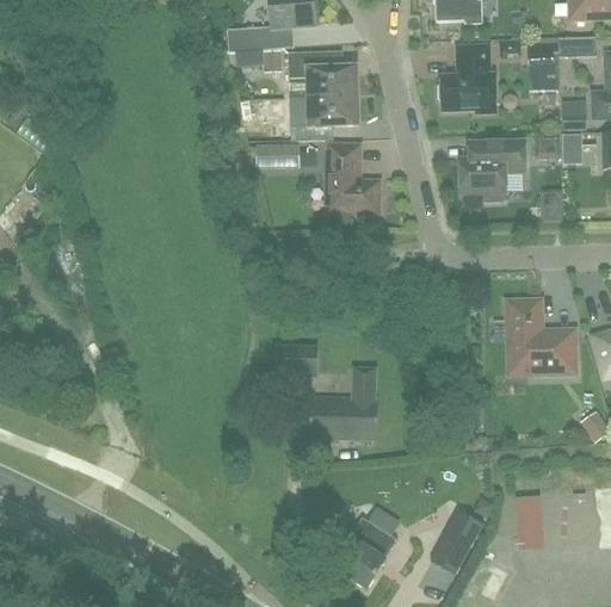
[(269,0),(271,26),(228,30),(229,51),(284,48),(282,26),(315,24),(313,0),(269,0)]
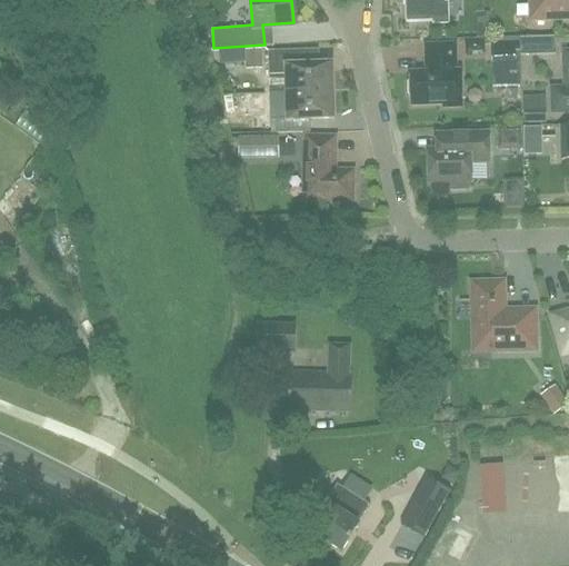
[(405,0),(406,19),(446,18),(443,0),(405,0)]
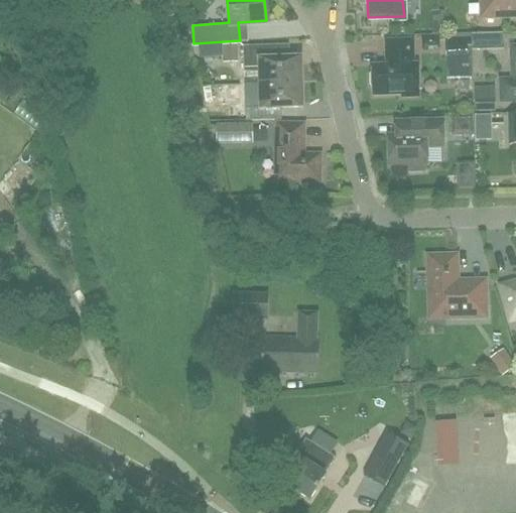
[(425,0),(426,15),(440,15),(439,0),(425,0)]
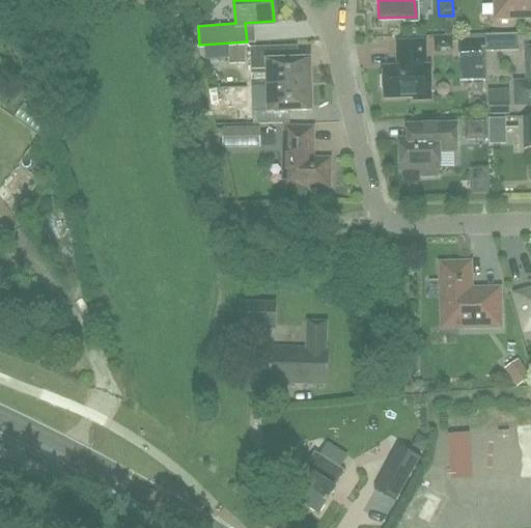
[(501,0),(501,16),(530,14),(530,0),(501,0)]
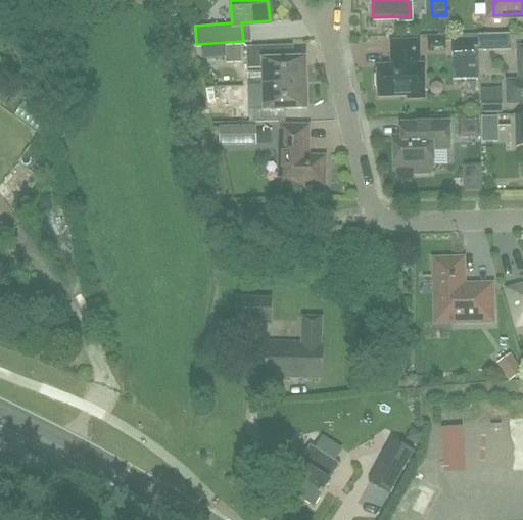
[(510,47),(510,31),(477,32),(477,48),(510,47)]
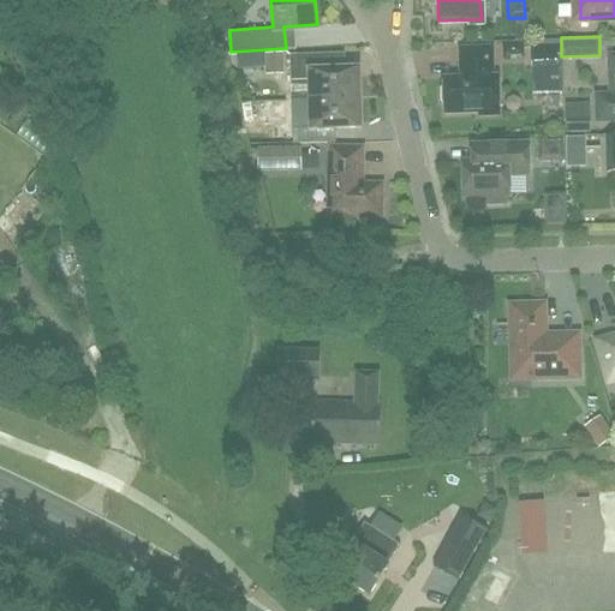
[(445,76),(445,109),(478,109),(478,112),(497,112),(497,75),(491,75),(491,46),(460,46),(461,76),(445,76)]
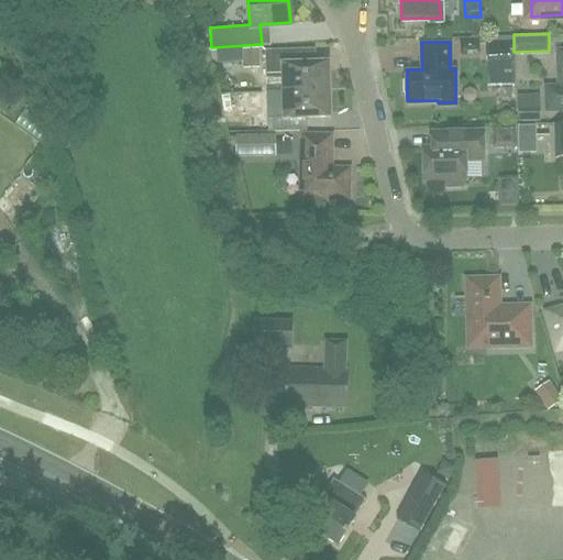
[(299,46),(265,47),(266,76),(284,75),(284,89),(329,88),(328,61),(299,62),(299,46)]
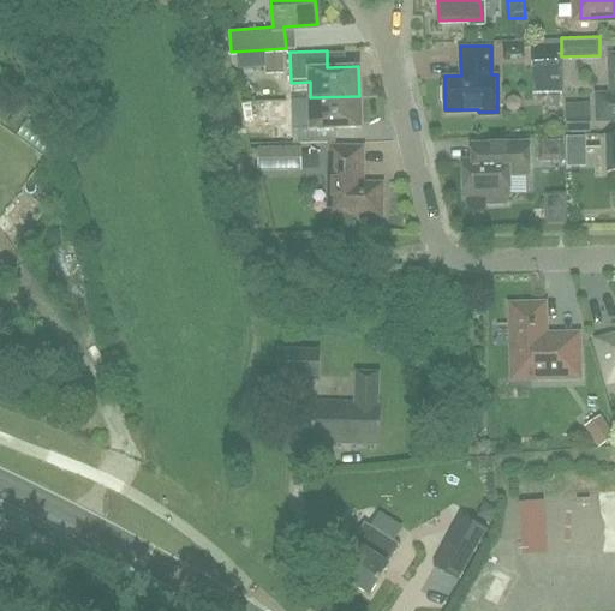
[(537,63),(539,88),(562,87),(561,61),(537,63)]
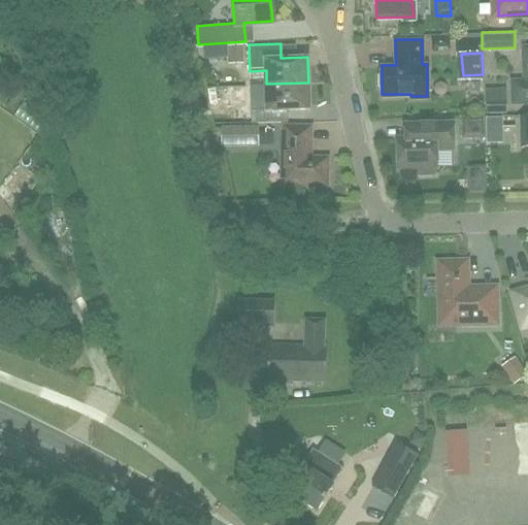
[(524,98),(524,101),(527,100),(527,70),(524,71),(524,79),(512,79),(513,98),(524,98)]
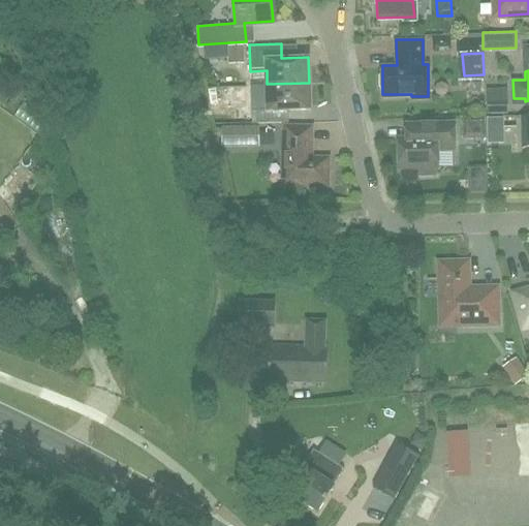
[(256,109),(256,121),(288,120),(288,107),(310,107),(309,83),(267,84),(268,107),(256,109)]
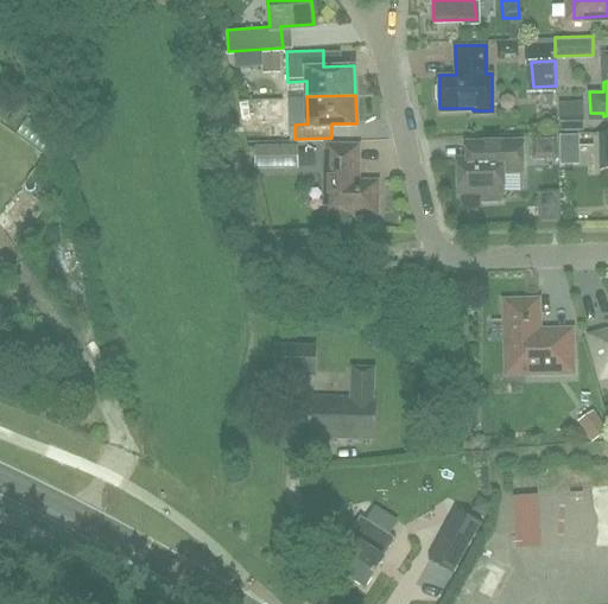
[(532,134),(533,158),(558,158),(557,134),(532,134)]
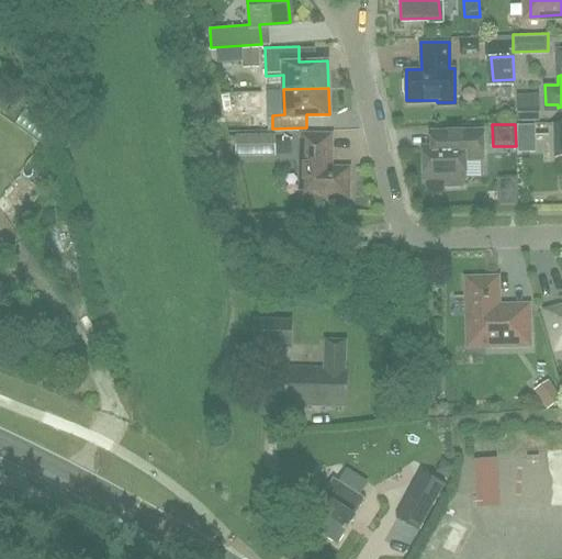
[(424,177),(445,177),(445,183),(462,183),(462,176),(464,176),(464,160),(468,157),(482,156),(482,130),(453,131),(453,145),(424,146),(424,177)]
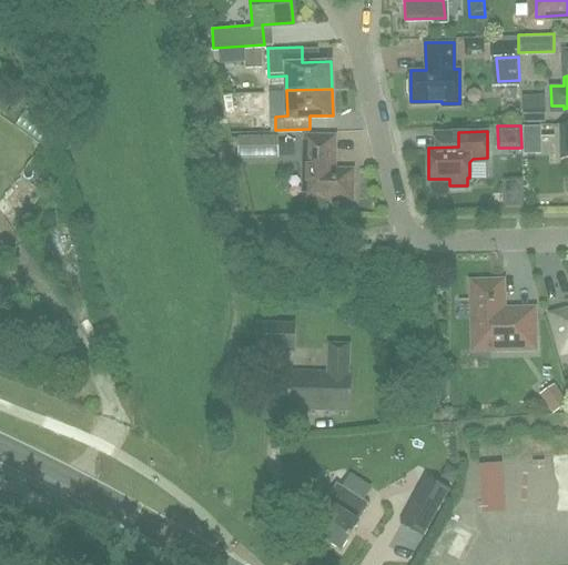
[(279,133),(239,134),(239,157),(280,155),(279,133)]
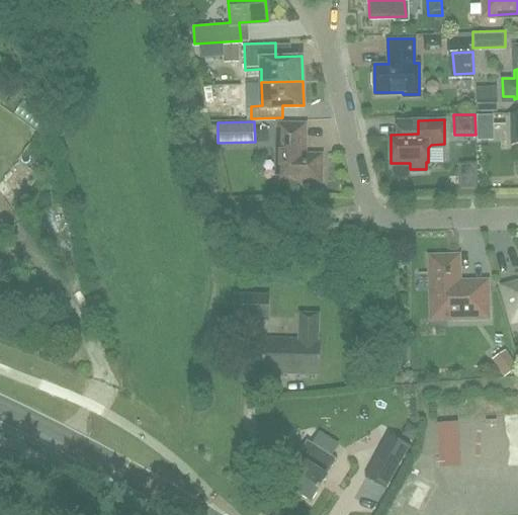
[(321,179),(321,153),(304,153),(305,122),(278,121),(277,179),(321,179)]
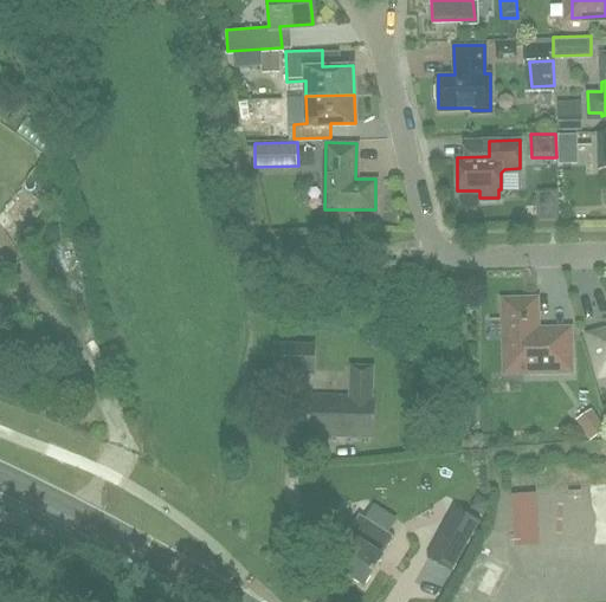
[(395,258),(380,259),(380,269),(395,269),(395,258)]
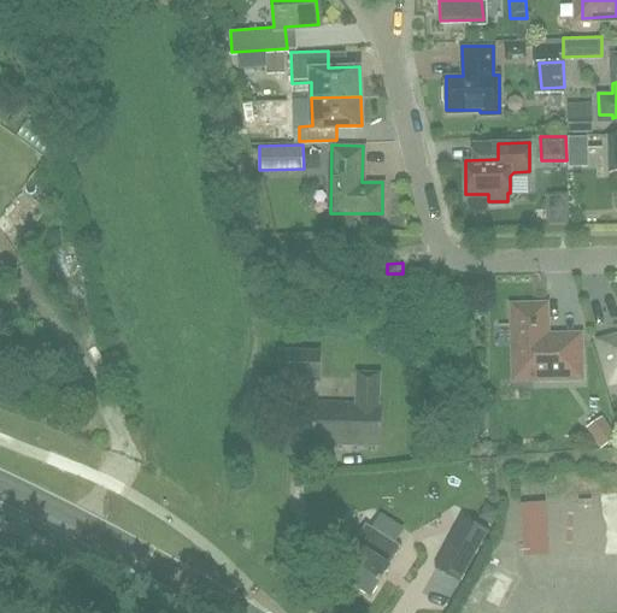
[(513,366),(532,366),(533,376),(580,375),(579,334),(559,334),(559,335),(545,335),(544,304),(512,304),(513,366)]
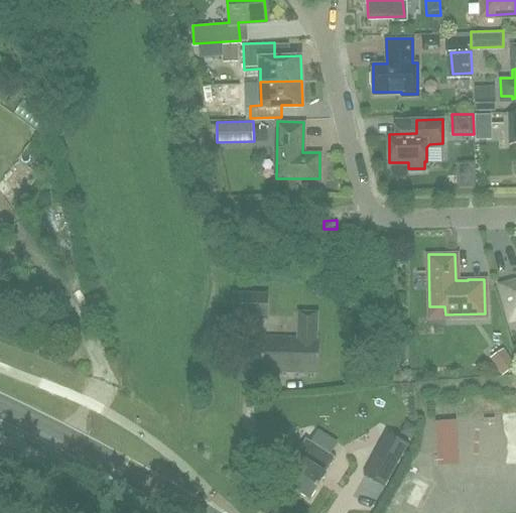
[(515,278),(500,283),(509,317),(515,315),(515,278)]
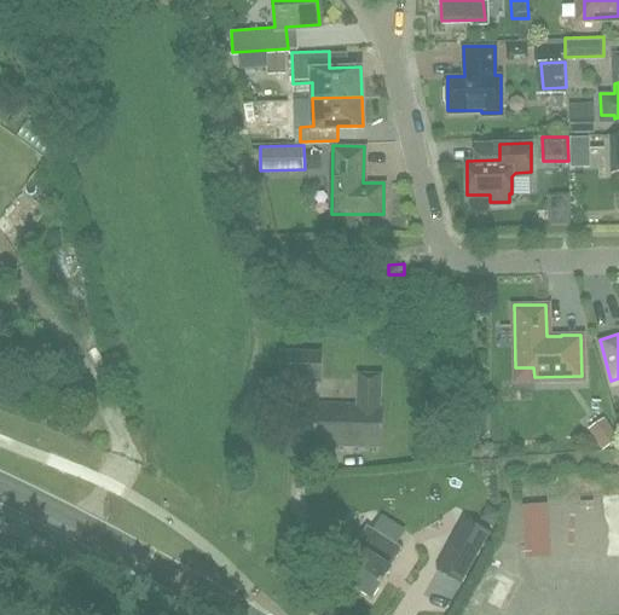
[(320,381),(322,352),(281,350),(279,379),(320,381)]
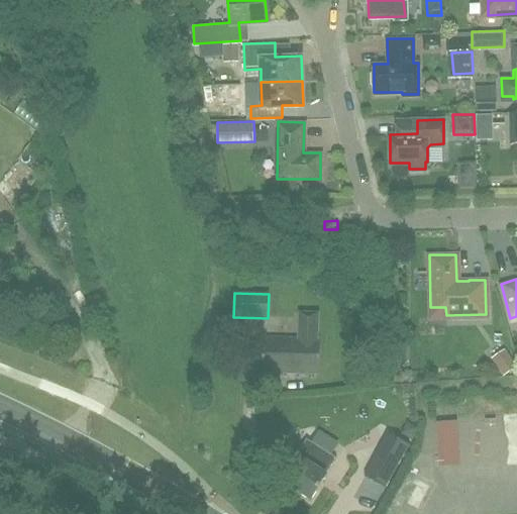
[(318,372),(319,337),(316,337),(317,311),(300,311),(299,337),(264,336),(264,371),(318,372)]
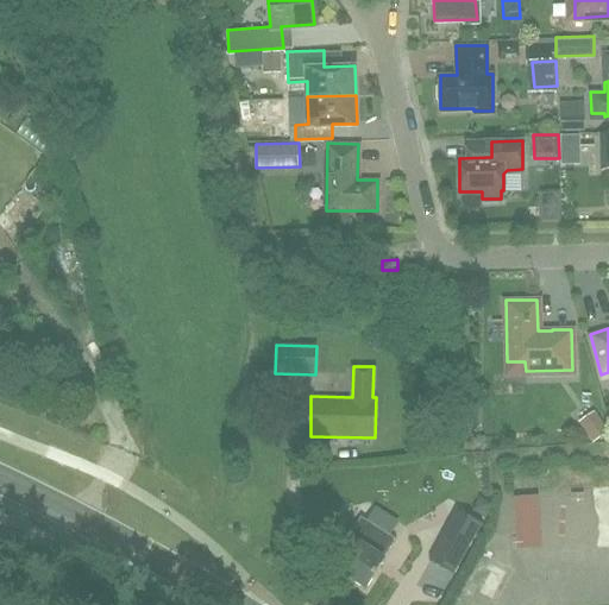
[(592,439),(608,430),(608,423),(601,408),(582,417),(592,439)]
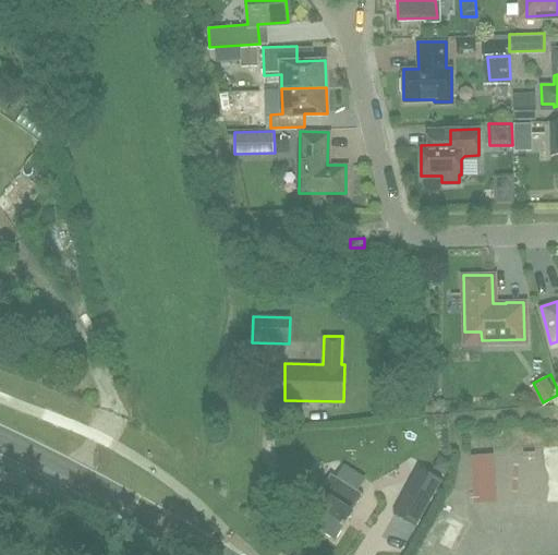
[(557,443),(547,444),(546,426),(457,433),(462,498),(547,492),(547,503),(557,502),(557,443)]
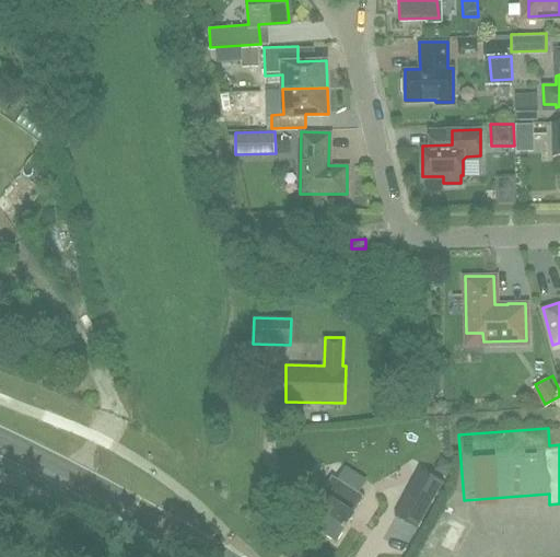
[(412,483),(395,514),(418,528),(435,495),(443,480),(420,467),(412,483)]
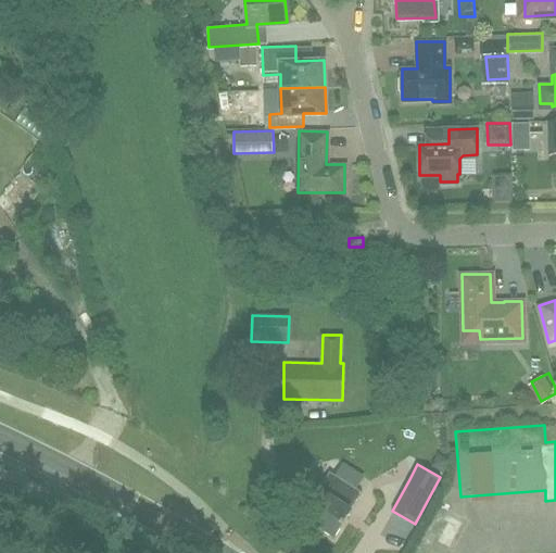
[(349,507),(361,490),(330,469),(318,488),(321,490),(304,517),(333,536),(351,510),(349,507)]
